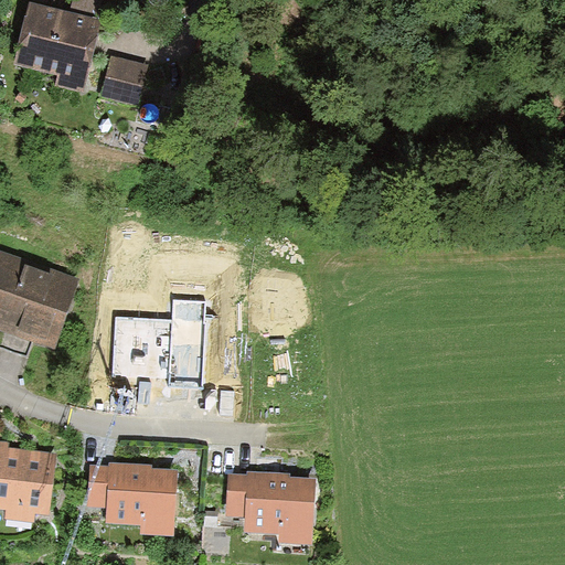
[(103,18),(29,0),(13,64),(59,74),(55,86),(85,93),(103,18)]
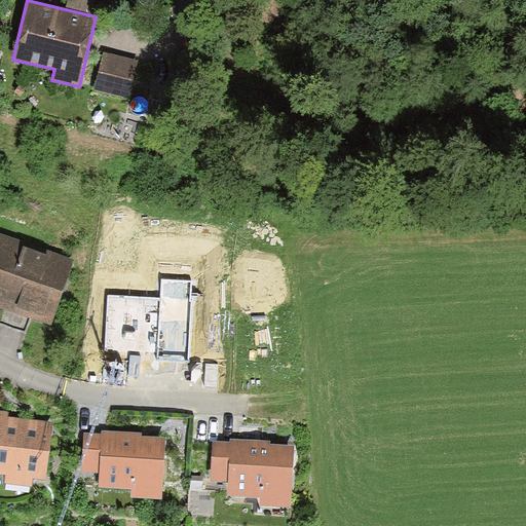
[(141,61),(103,51),(92,90),(130,101),(141,61)]
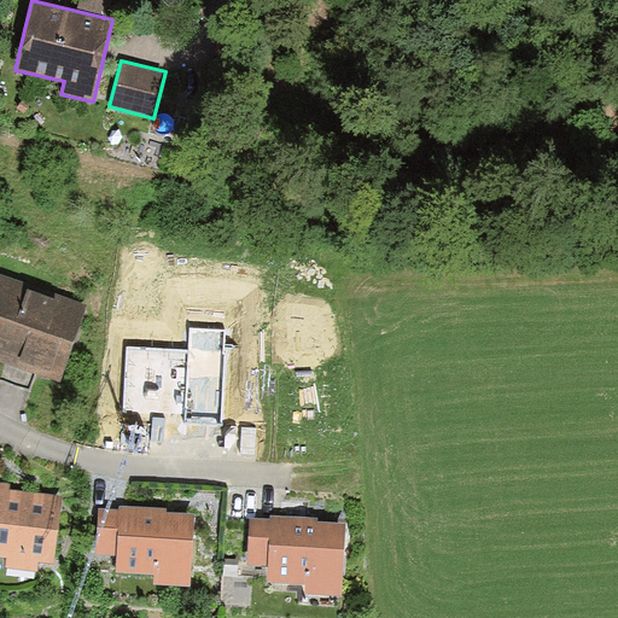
[(86,307),(0,277),(0,359),(59,380),(86,307)]
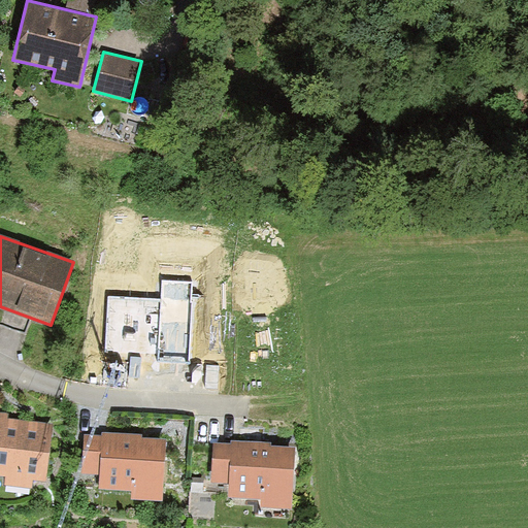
[(165,359),(169,298),(107,294),(103,355),(157,358),(165,359)]
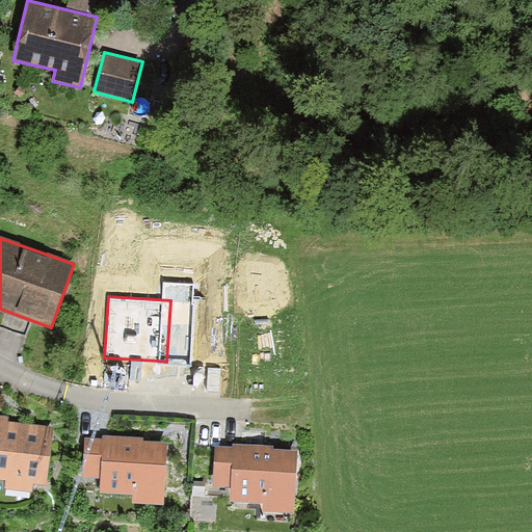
[(8,416),(0,414),(0,478),(5,480),(3,490),(34,495),(35,483),(46,484),(53,427),(8,421),(8,416)]
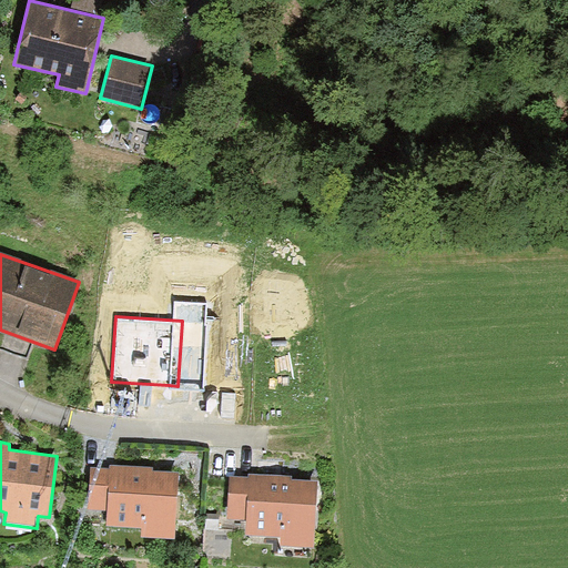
[(176,473),(92,469),(90,509),(109,510),(109,525),(143,526),(143,535),(173,536),(176,473)]
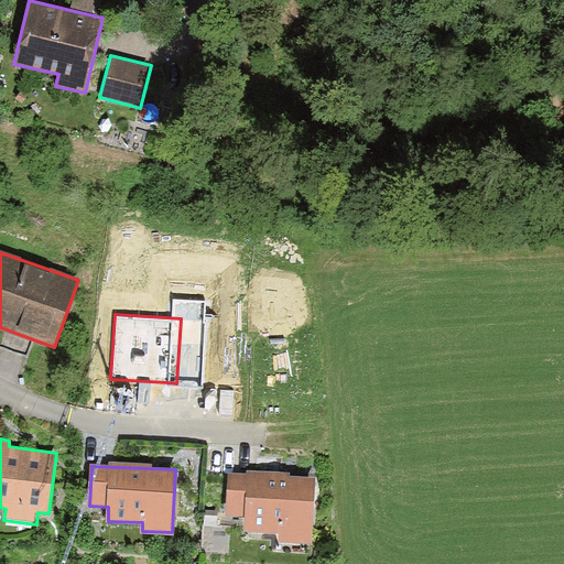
[(314,478),(229,474),(227,516),(245,517),(243,532),(278,533),(277,542),(311,544),(314,478)]
